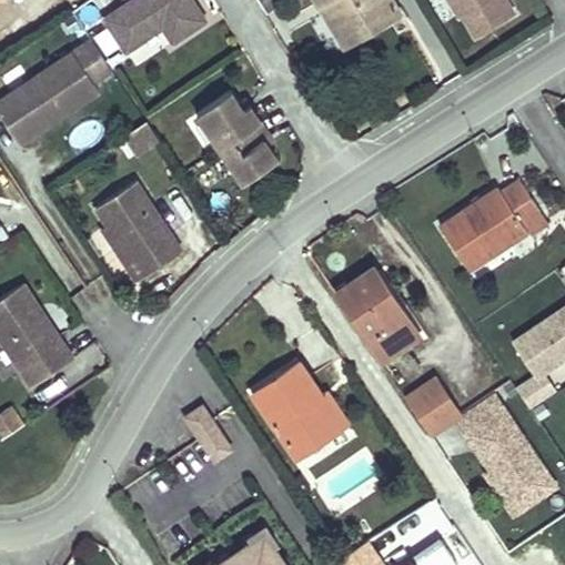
[(193,0),(135,0),(106,20),(128,53),(160,32),(157,28),(162,24),(164,29),(174,44),(208,22),(193,0)]
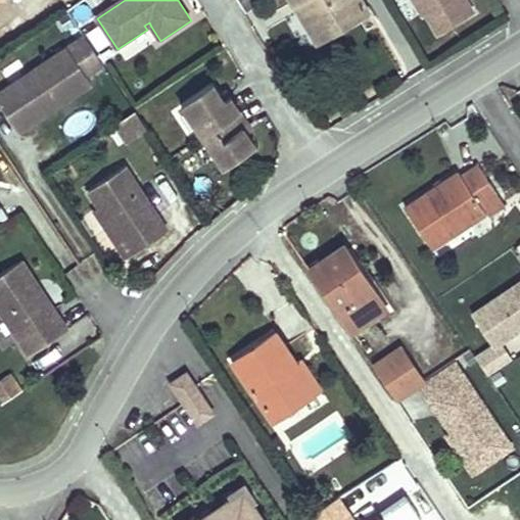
[(292,0),(296,6),(302,3),(318,31),(312,32),(320,44),(340,33),(334,22),(366,4),(363,0),(292,0)]
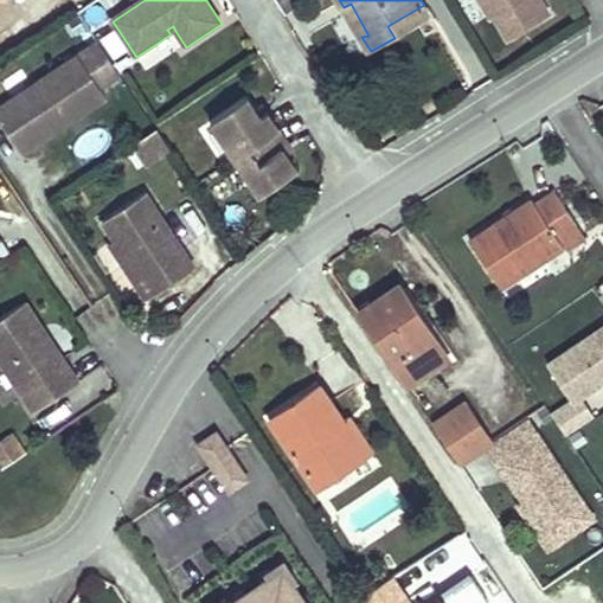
[(487,0),(512,40),(552,17),(541,0),(487,0)]
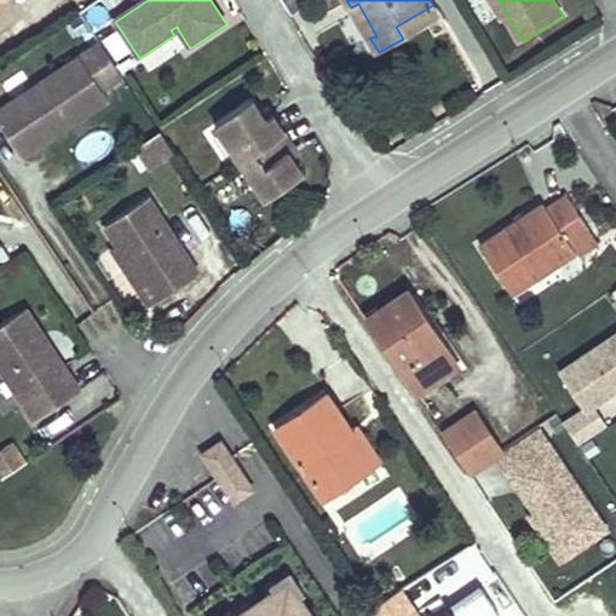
[(441,16),(433,5),(396,27),(403,39),(441,16)]
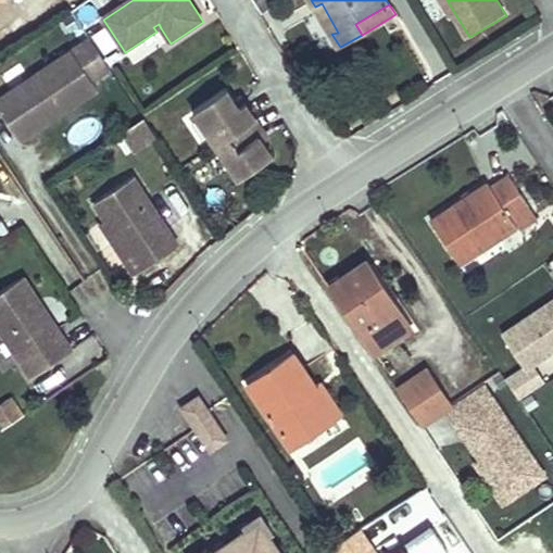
[(90,39),(0,99),(0,110),(7,120),(20,110),(35,133),(99,90),(93,83),(112,71),(90,39)]
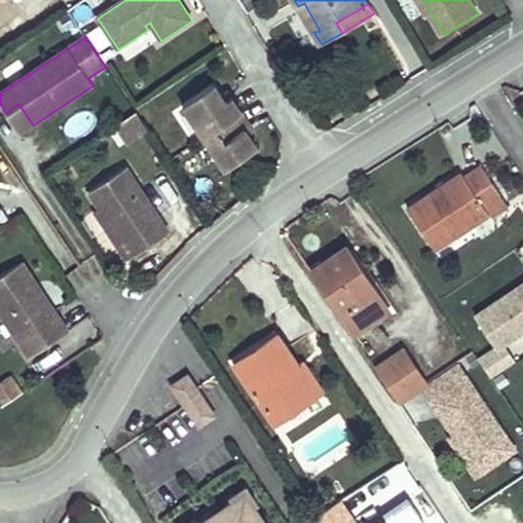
[(214,85),(183,107),(226,170),(257,148),(249,136),(255,132),(227,92),(222,96),(214,85)]
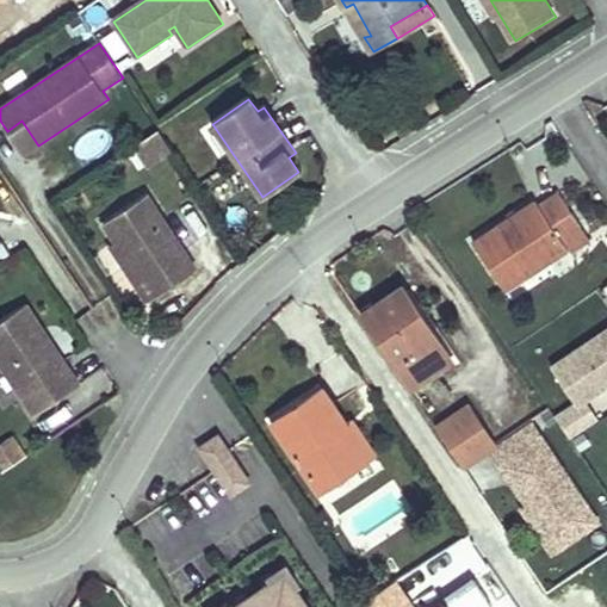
[(22,121),(7,131),(24,156),(38,146),(22,121)]
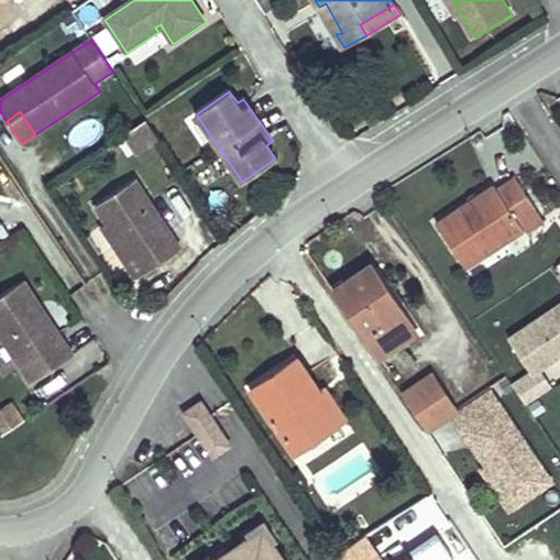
[(151,123),(121,134),(129,156),(158,145),(151,123)]
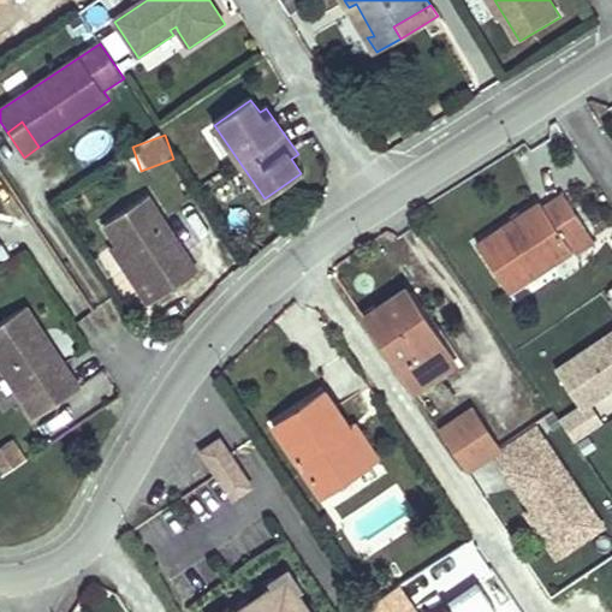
[(148,197),(105,226),(117,244),(143,284),(137,289),(148,306),(197,272),(148,197)]
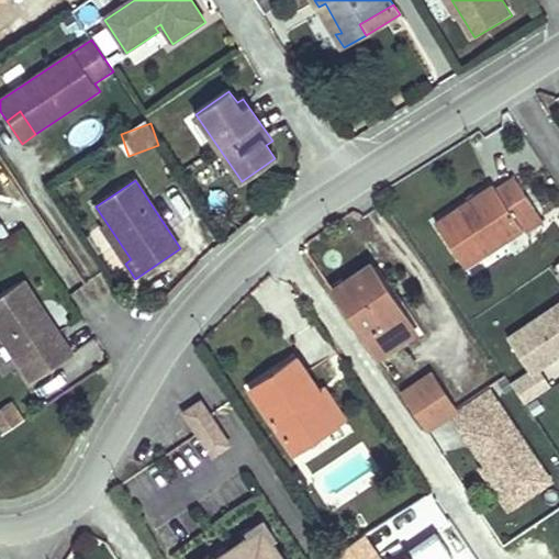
[(539,212),(520,181),(500,193),(498,189),(439,226),(468,268),(524,231),(521,224),(539,212)]
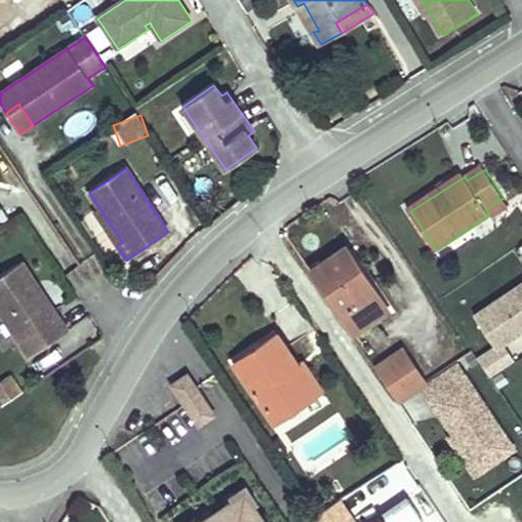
[(510,208),(504,198),(486,209),(489,215),(492,219),(510,208)]
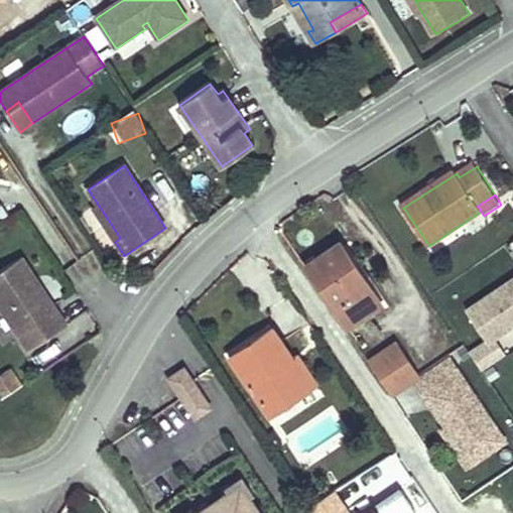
[(98,205),(93,208),(115,242),(120,238),(98,205)]
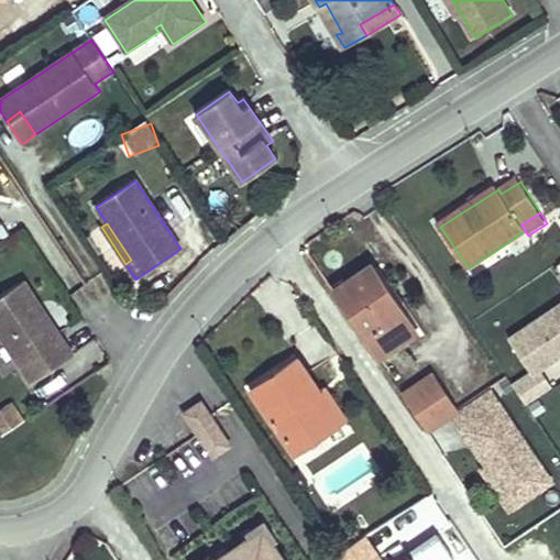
[(387,285),(376,267),(339,292),(374,348),(407,327),(402,317),(403,316),(385,288),(387,285)]
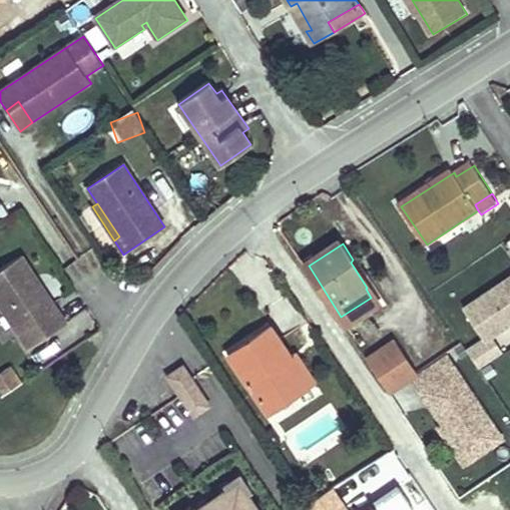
[(23,257),(0,271),(0,303),(31,349),(68,324),(52,300),(47,299),(41,291),(44,289),(23,257)]
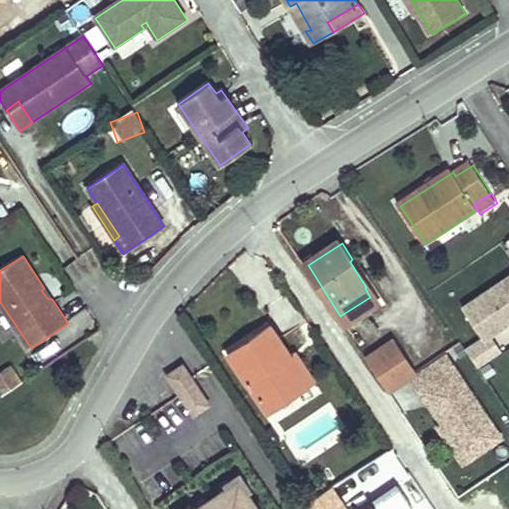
[(508,281),(464,312),(485,343),(468,354),(480,372),(504,357),(492,340),(508,328),(508,281)]
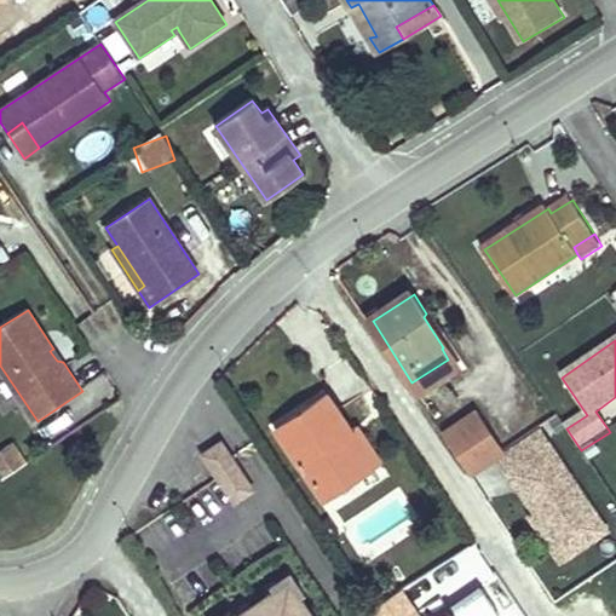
[(63,362),(53,349),(50,351),(57,361),(63,362)]
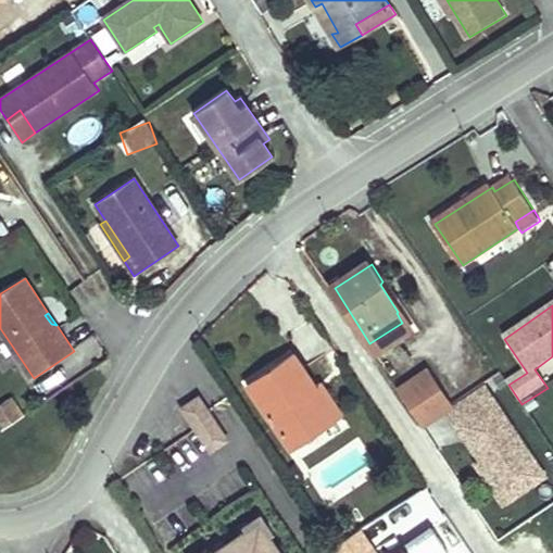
[(316,385),(297,354),(255,381),(297,443),(332,419),(312,388),(316,385)]
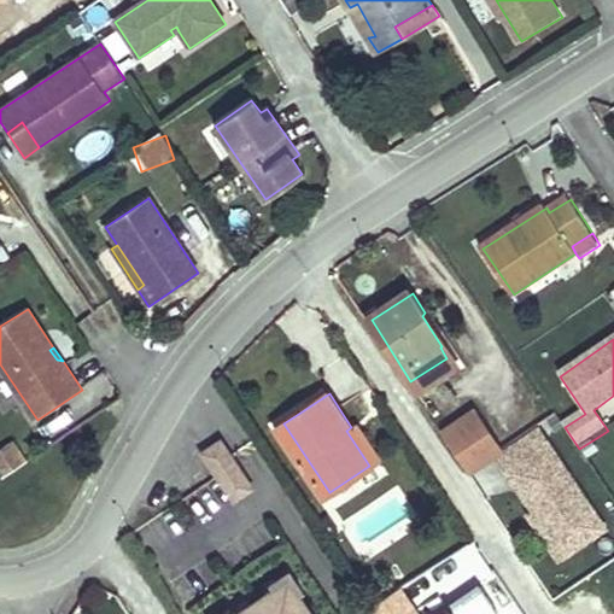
[(496,439),(471,401),(438,421),(463,461),(496,439)]
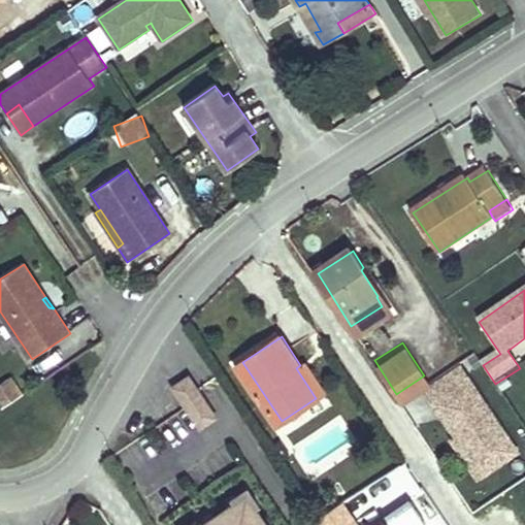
[(316,398),(325,393),(306,362),(300,365),(296,368),(316,398)]
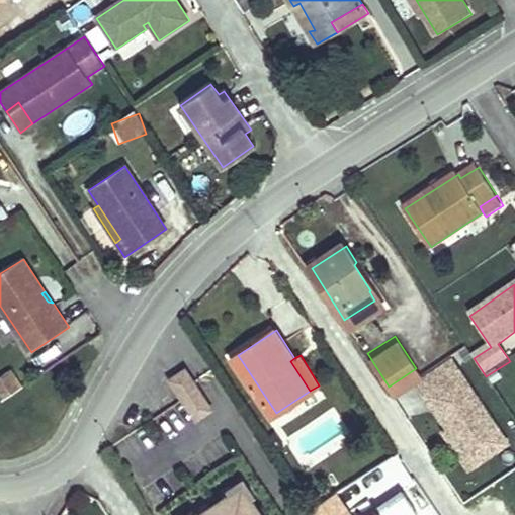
[(417,383),(448,431),(463,452),(498,429),(450,360),(417,383)]
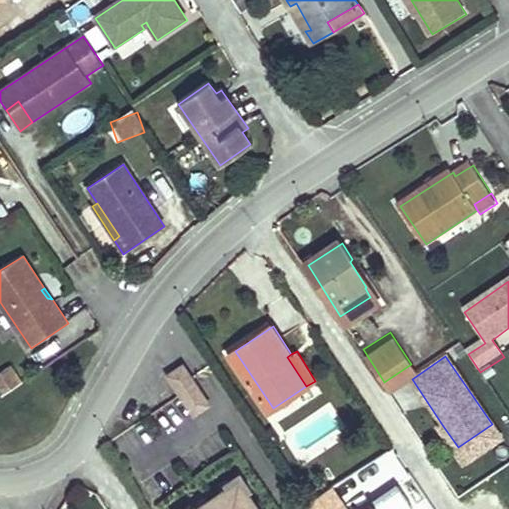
[(182,364),(167,374),(191,413),(206,404),(182,364)]
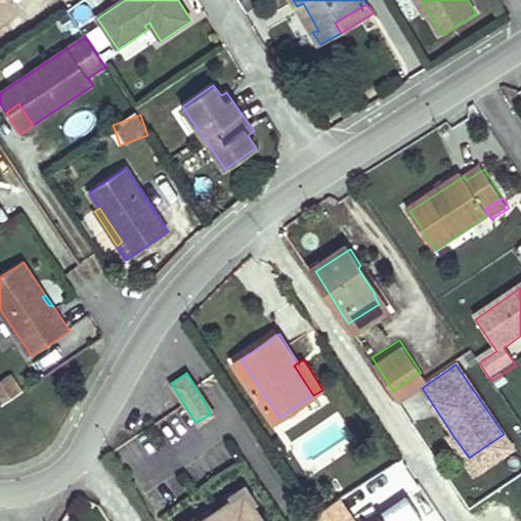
[(13,376),(0,384),(0,401),(3,406),(25,392),(13,376)]
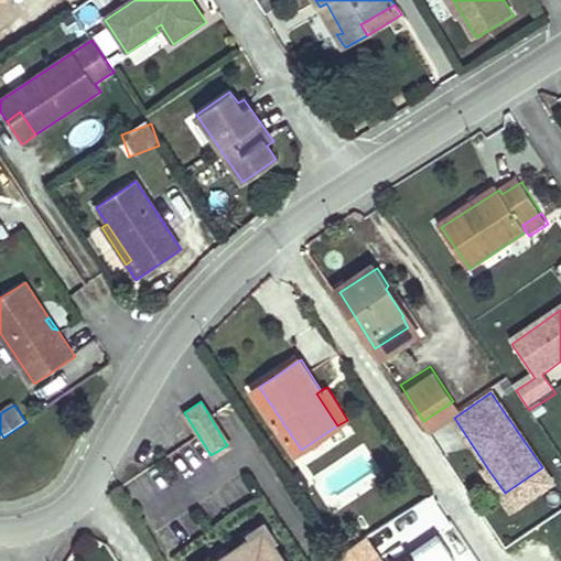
[(441,429),(435,420),(430,424),(435,432),(441,429)]
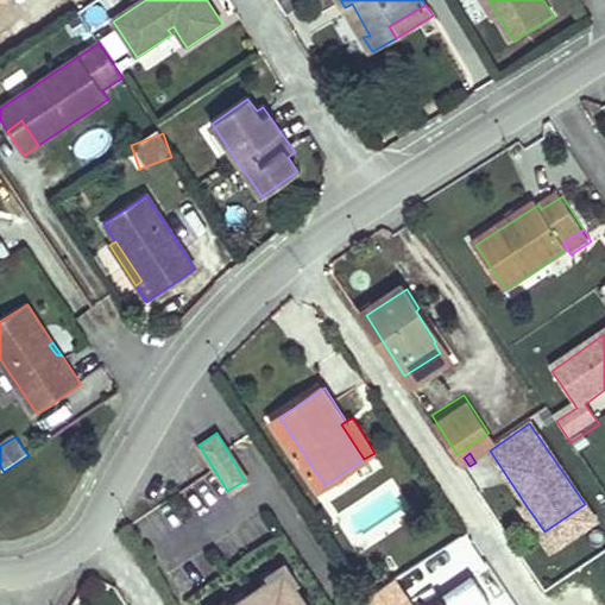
[(544,531),(527,506),(521,510),(552,554),(597,523),(585,504),(544,531)]
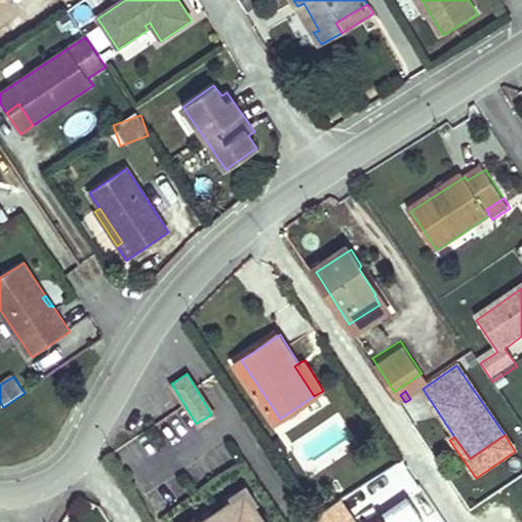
[(249,500),(252,506),(257,502),(246,485),(229,496),(233,502),(238,498),(249,500)]
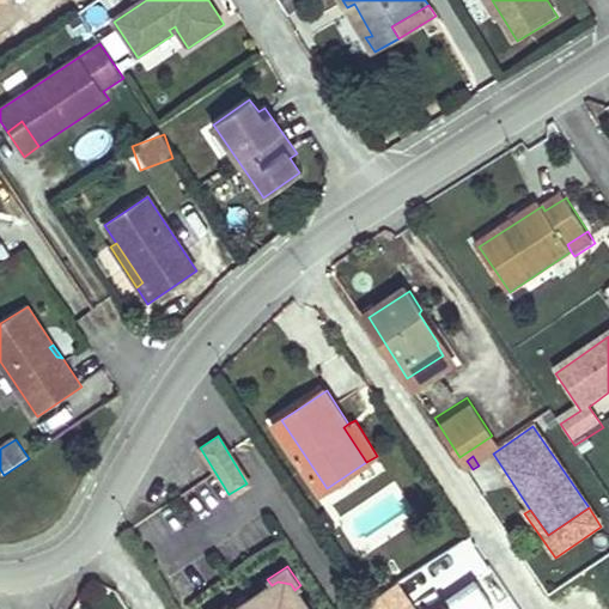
[(365,598),(369,603),(395,586),(391,580),(365,598)]
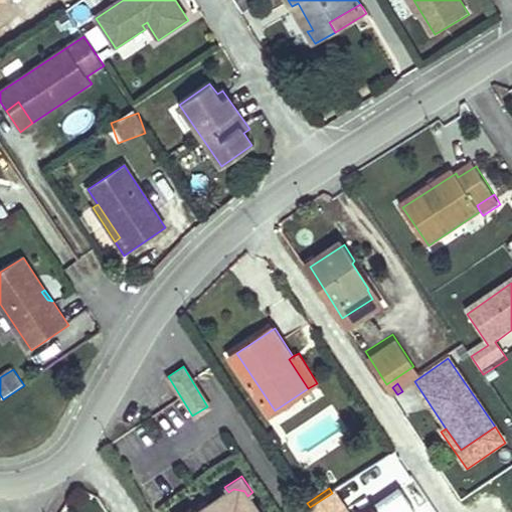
[(259,511),(247,496),(244,491),(233,489),(228,492),(200,511),(259,511)]
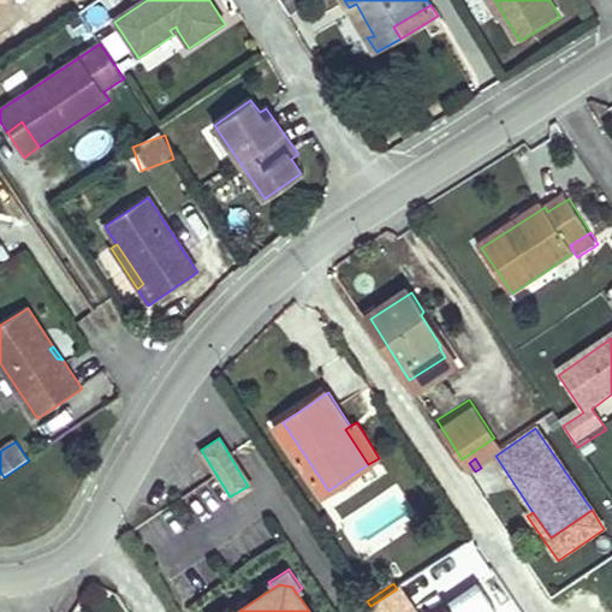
[(397,589),(370,606),(373,611),(411,611),(397,589)]
